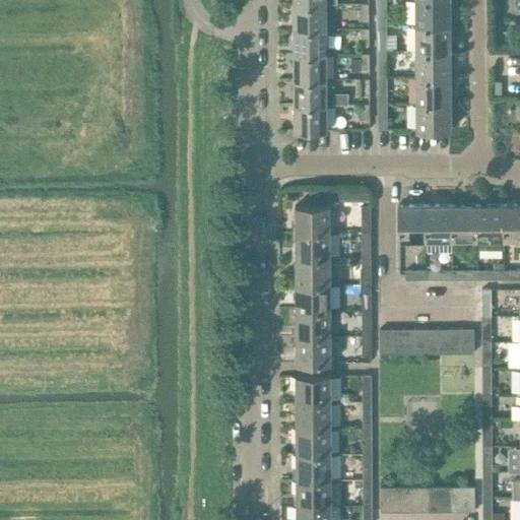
[(377,0),(378,24),(387,24),(387,0),(377,0)]
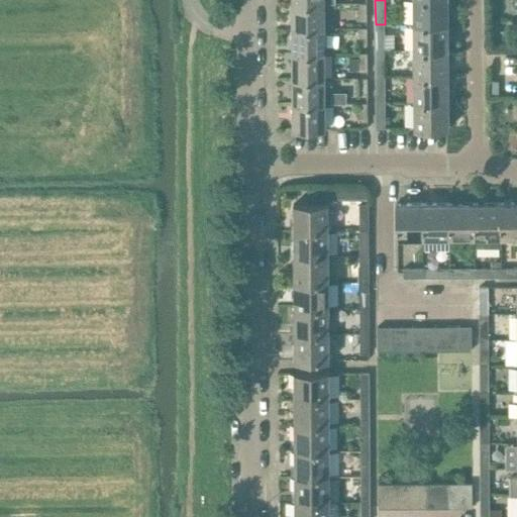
[(414,0),(414,24),(448,24),(447,0),(414,0)]
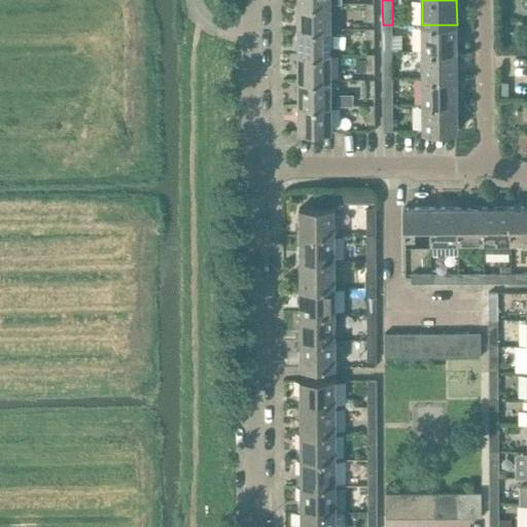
[(375,2),(365,2),(366,21),(375,21),(375,2)]
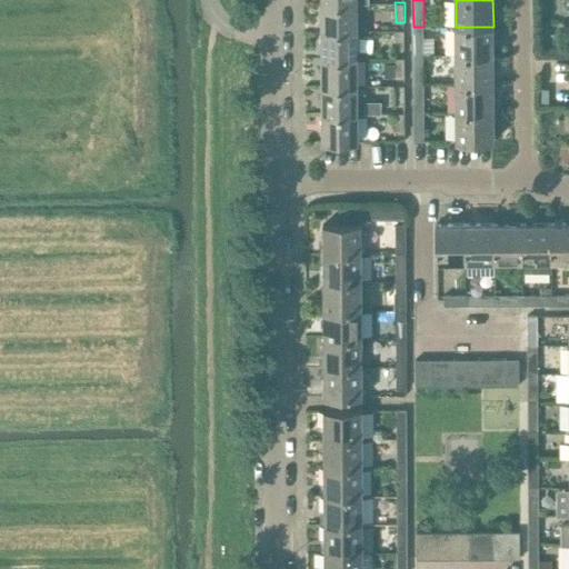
[(322,3),(322,29),(357,29),(357,3),(322,3)]
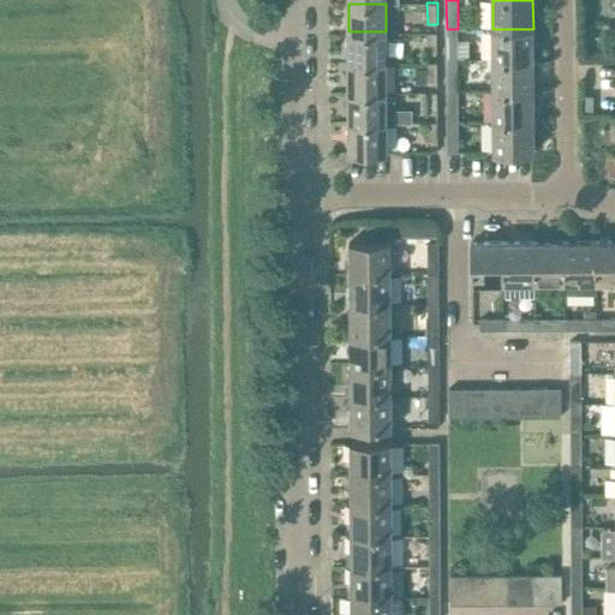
[(447,29),(447,60),(458,60),(458,29),(447,29)]
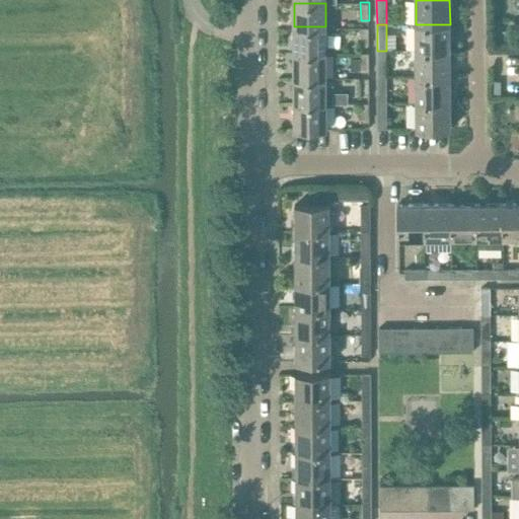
[(416,24),(416,51),(450,51),(450,24),(416,24)]
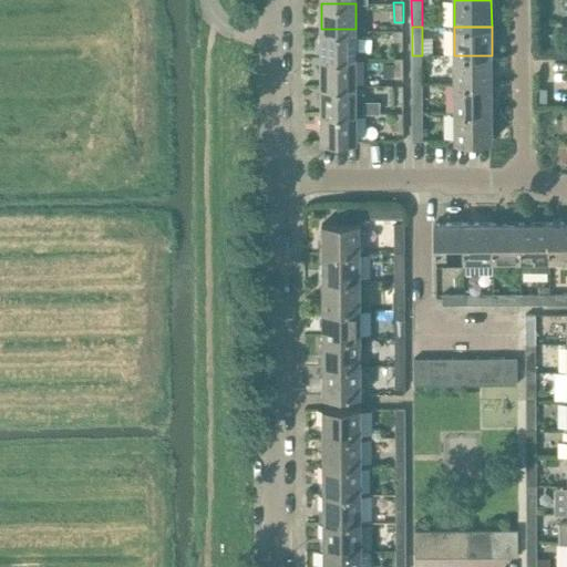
[(356,29),(321,29),(321,58),(356,58),(356,29)]
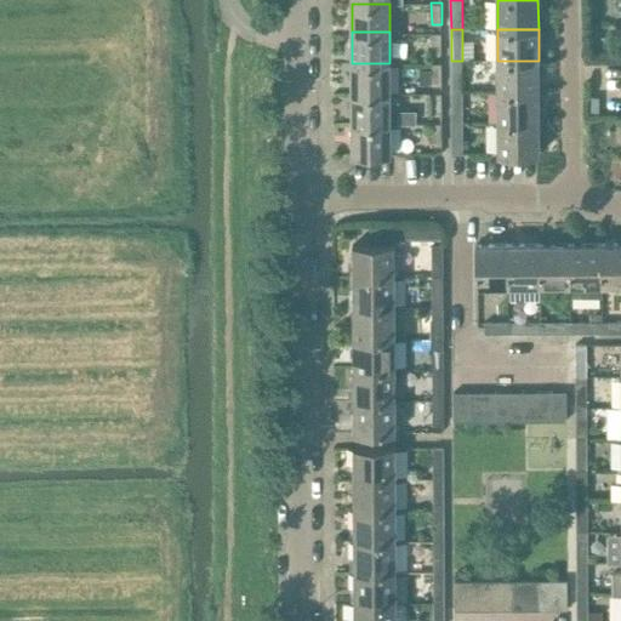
[(442,33),(432,33),(432,55),(442,55),(442,33)]
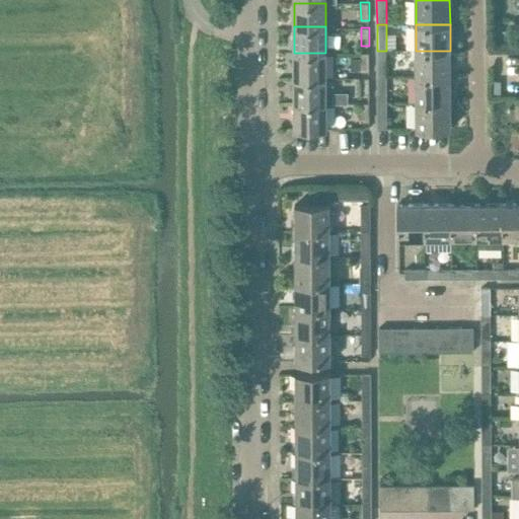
[(377,51),(377,76),(387,76),(386,51),(377,51)]
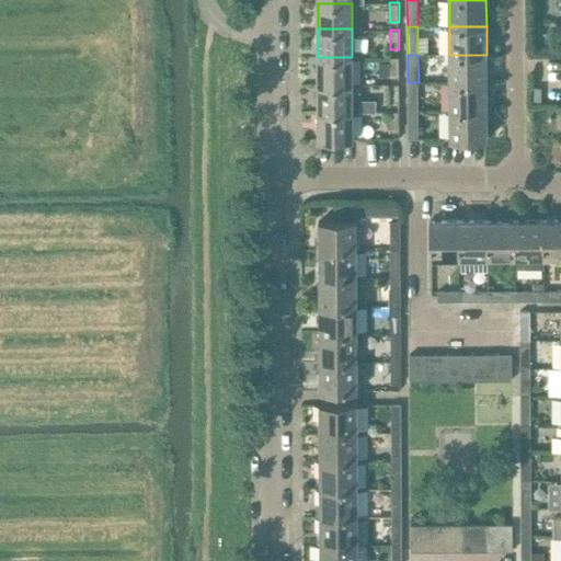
[(487,55),(449,55),(450,81),(487,81),(487,55)]
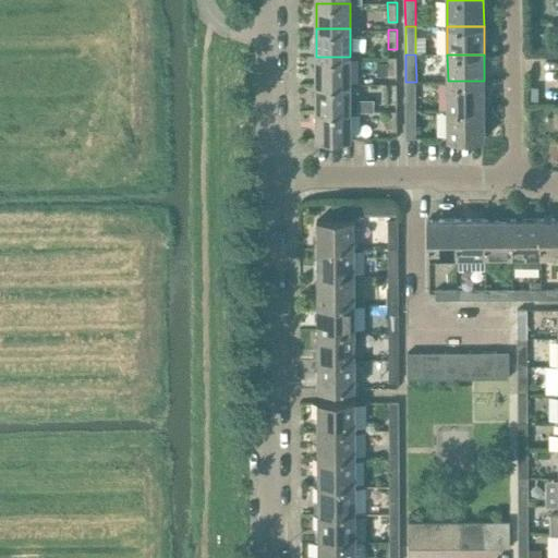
[(398,76),(397,56),(388,56),(388,76),(398,76)]
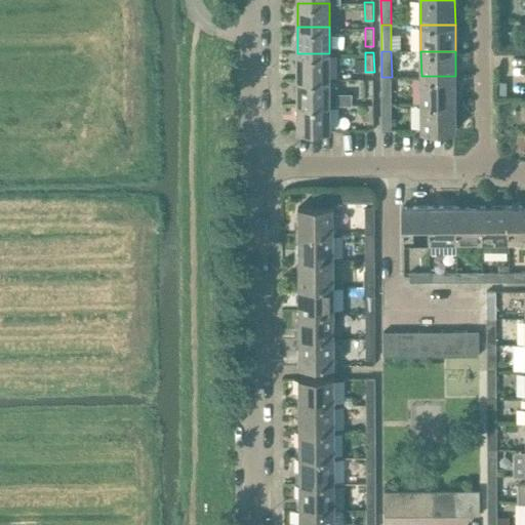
[(297,54),(297,79),(329,79),(329,53),(297,53),(297,54)]
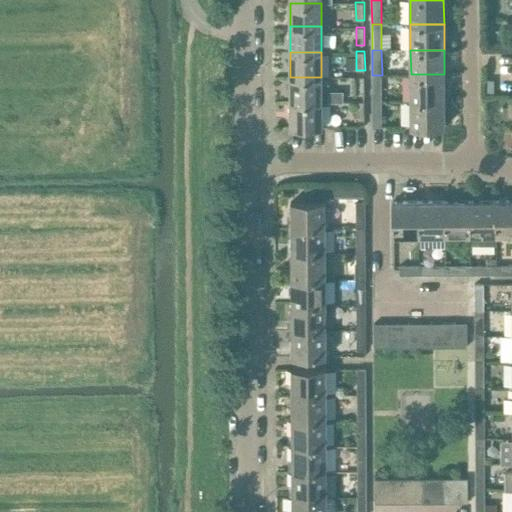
[(444,74),(411,74),(411,75),(411,76),(411,101),(444,100),(444,77),(444,75),(444,74)]
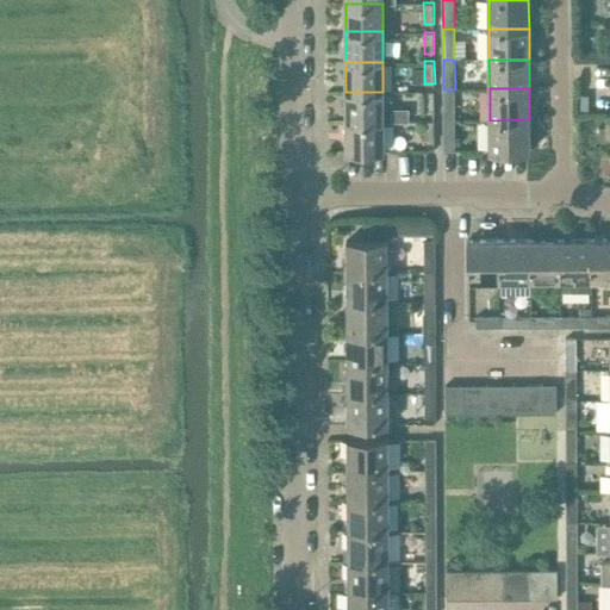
[(443,89),(444,120),(455,120),(455,89),(443,89)]
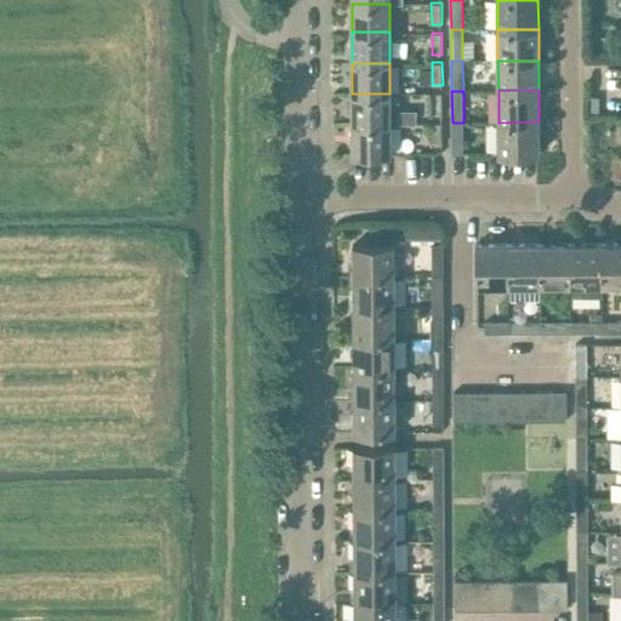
[(443,115),(443,92),(432,92),(432,115),(443,115)]
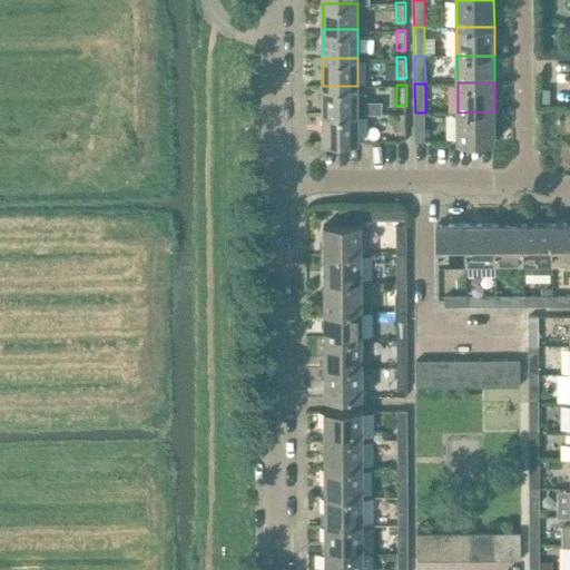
[(323,86),(324,143),(359,141),(357,86),(323,86)]
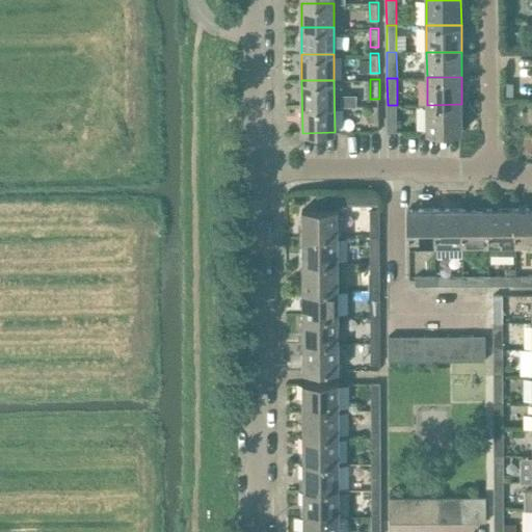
[(512,83),(503,83),(503,97),(512,97),(512,83)]
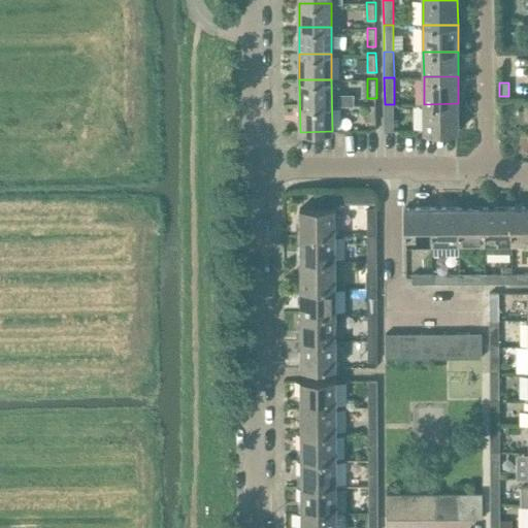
[(424,104),(424,130),(455,130),(459,130),(458,103),(424,104)]
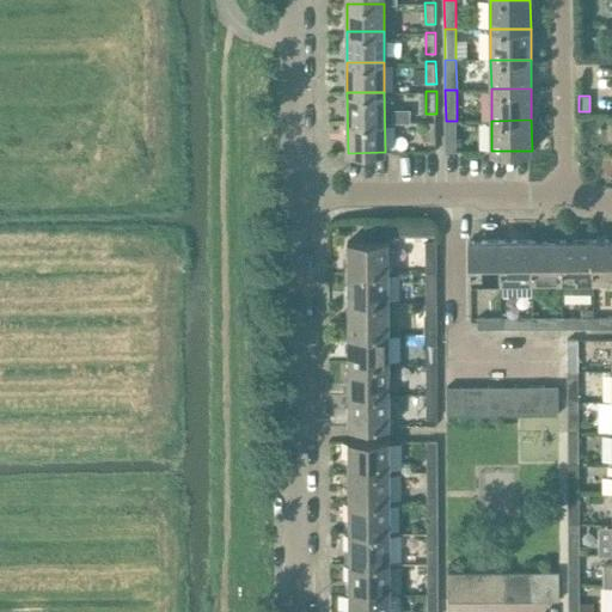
[(427,144),(436,142),(436,121),(426,121),(427,144)]
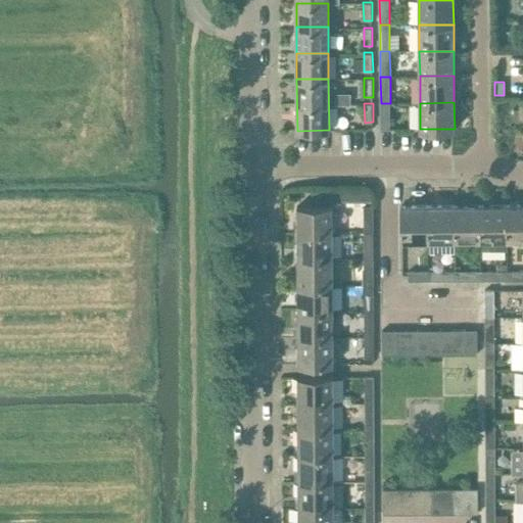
[(381,103),(381,129),(390,130),(390,103),(381,103)]
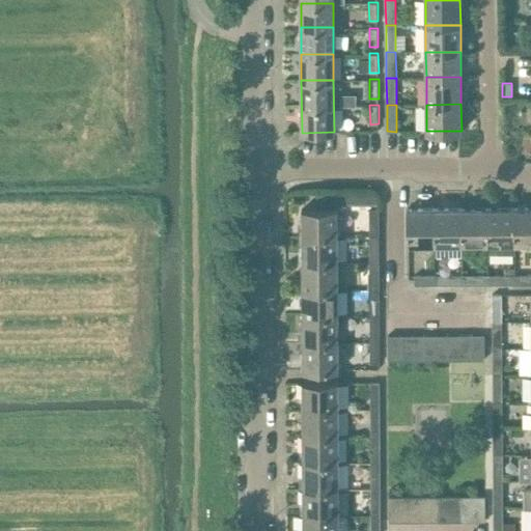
[(378,195),(332,194),(332,204),(376,204),(378,195)]
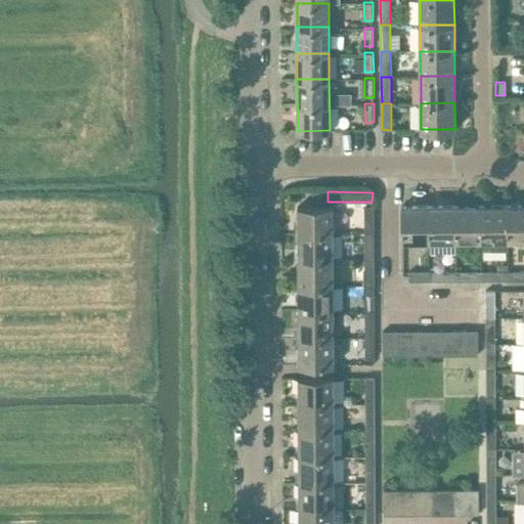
[(523,205),(509,206),(509,239),(523,239),(523,205)]
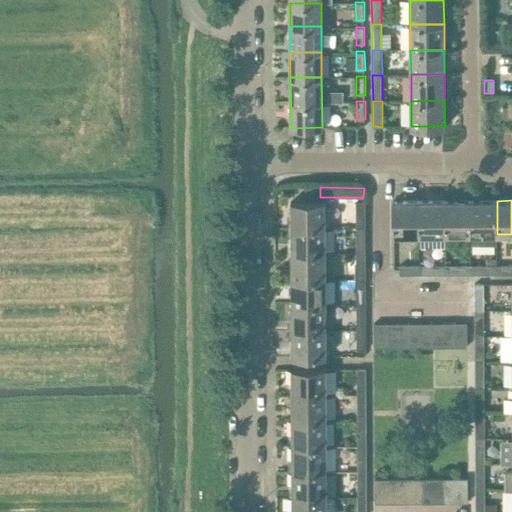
[(291,201),(291,227),(325,227),(325,201),(291,201)]
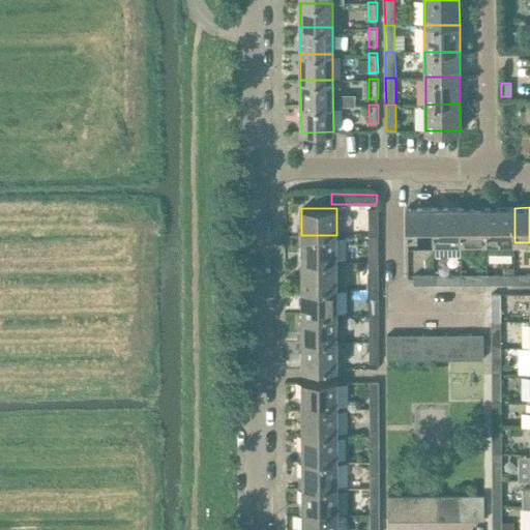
[(369,208),(369,235),(378,235),(378,208),(369,208)]
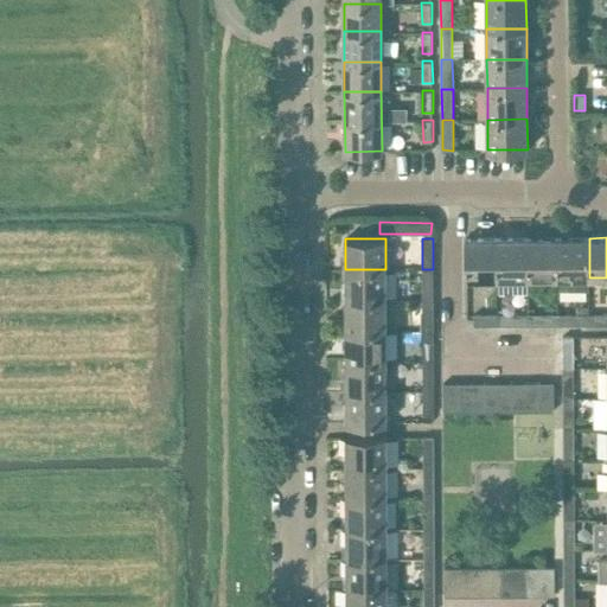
[(467,238),(467,278),(498,278),(498,238),(467,238)]
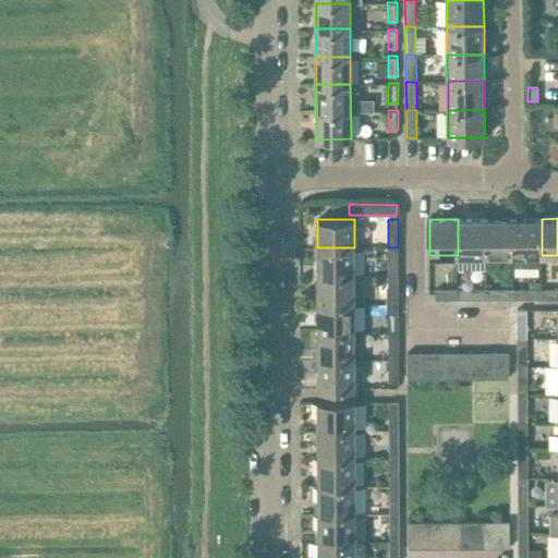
[(458,219),(458,255),(485,255),(485,219),(458,219)]
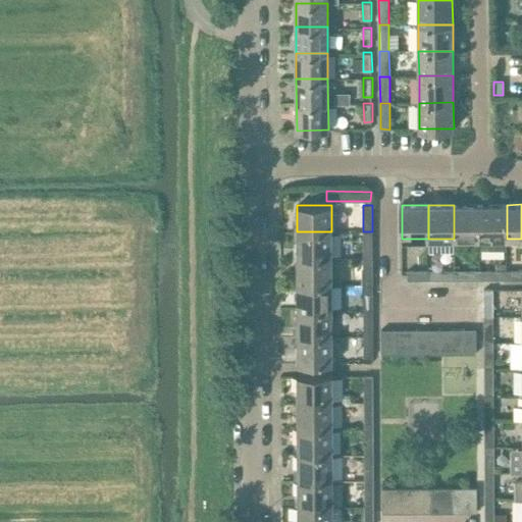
[(454,205),(454,239),(479,239),(479,205),(454,205)]
